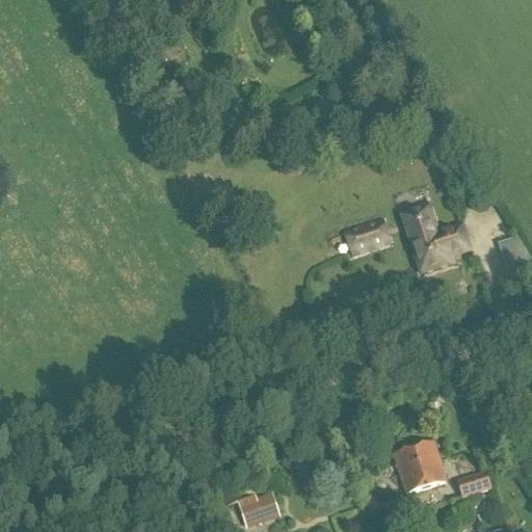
[(440,237),(430,209),(402,218),(422,276),(453,266),(451,259),(471,253),(462,229),(440,237)]
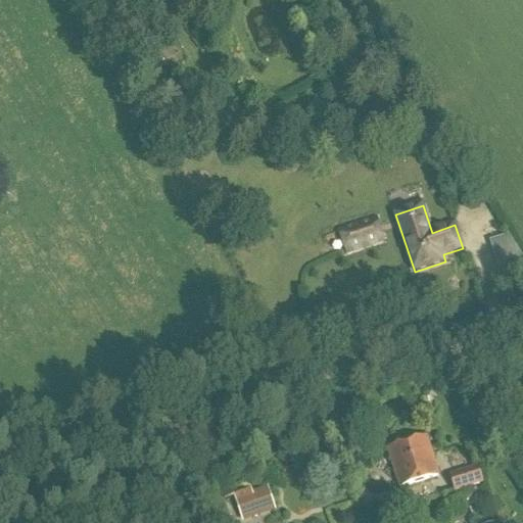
[(345,255),(383,243),(376,220),(338,232),(345,255)]
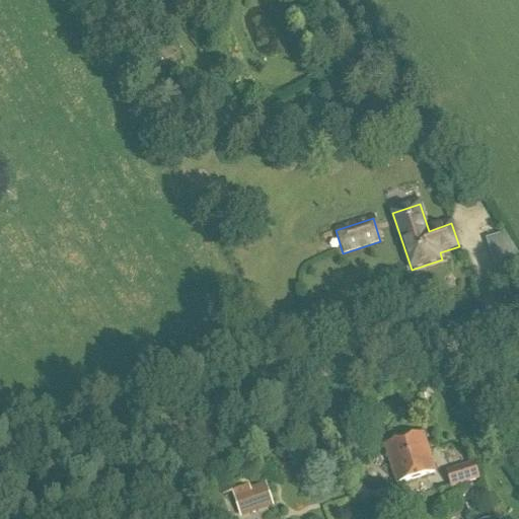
[(397,485),(435,472),(424,434),(385,446),(397,485)]
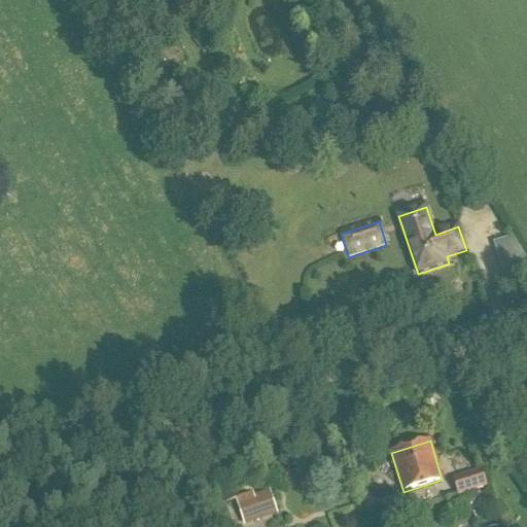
[(457,497),(487,488),(482,471),(452,481),(457,497)]
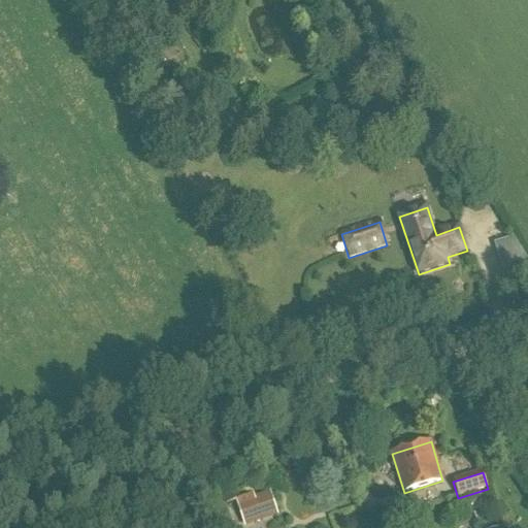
[(243,527),(246,527),(278,517),(270,493),(236,504),(243,527)]
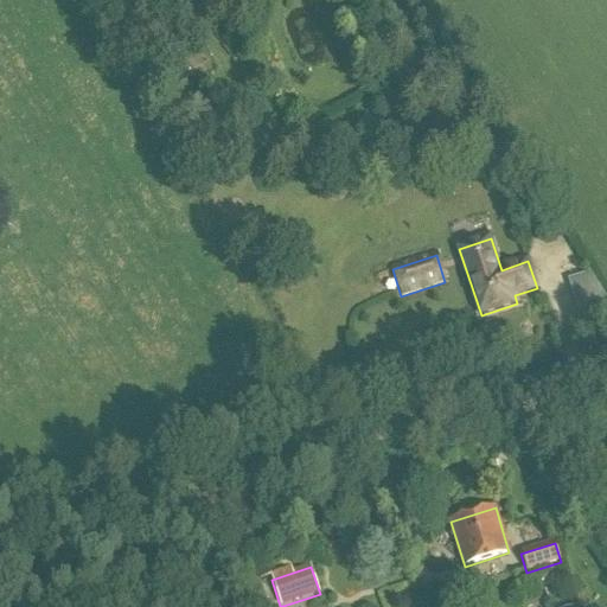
[(555,579),(535,583),(538,600),(558,595),(555,579)]
